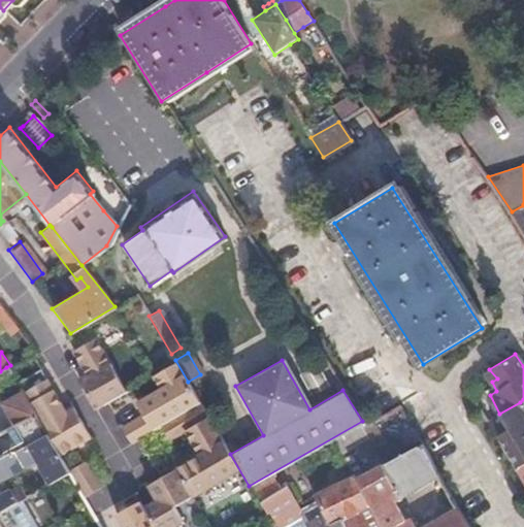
[(124,437),(124,438),(129,448),(126,450),(146,487),(151,485),(160,502),(206,474),(152,380),(112,402),(127,426),(126,427),(125,428),(124,429),(124,430),(123,432),(123,433),(123,435),(123,436),(124,437)]
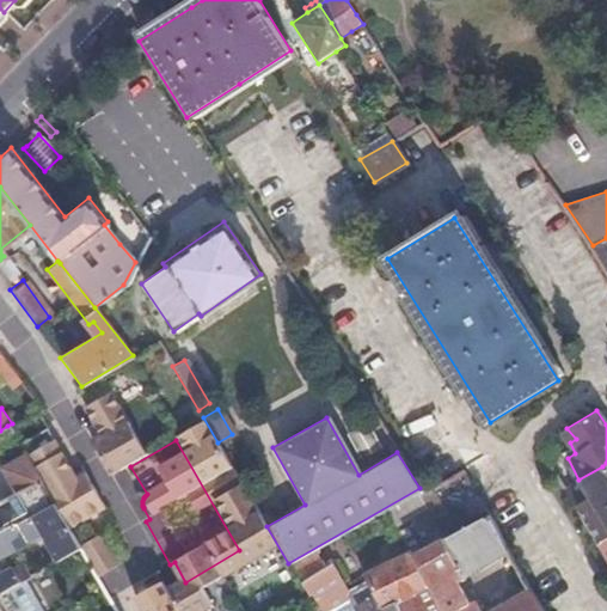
[(41,482),(26,457),(1,470),(14,495),(17,494),(41,482)]
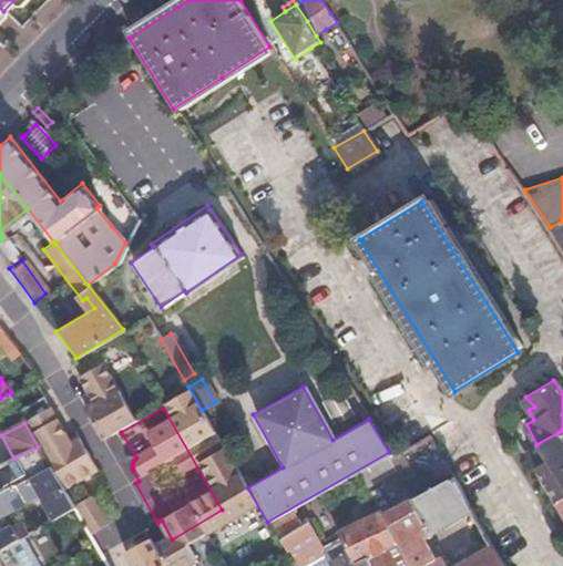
[(545,486),(562,474),(562,429),(559,432),(536,444),(536,445),(546,460),(533,467),(545,486)]
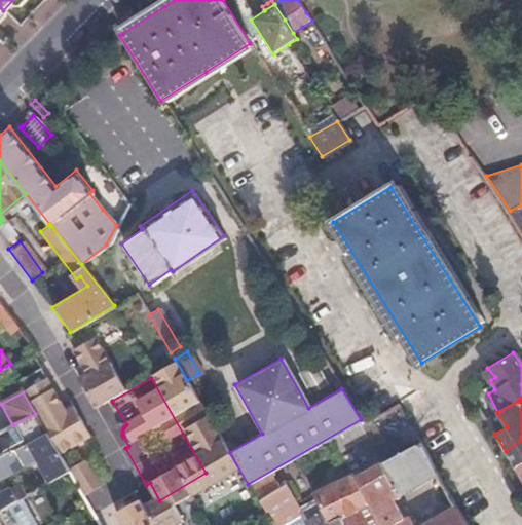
[(490,417),(483,420),(486,426),(489,424),(494,434),(507,426),(497,413),(490,417)]
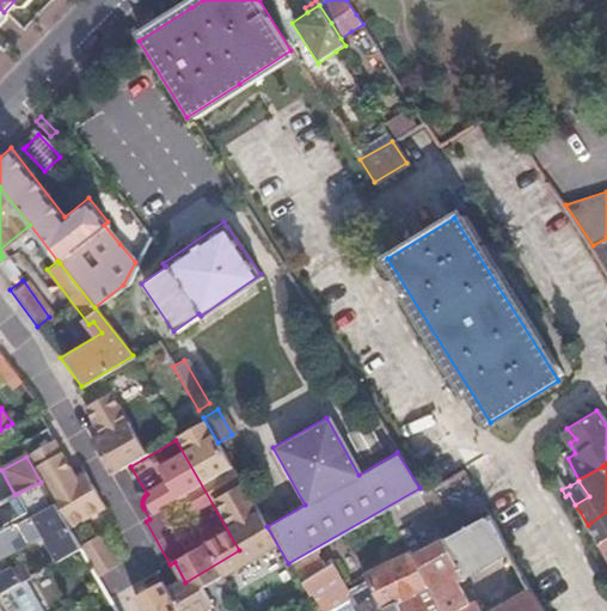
[(53,502),(41,482),(17,494),(30,518),(55,506),(53,502)]
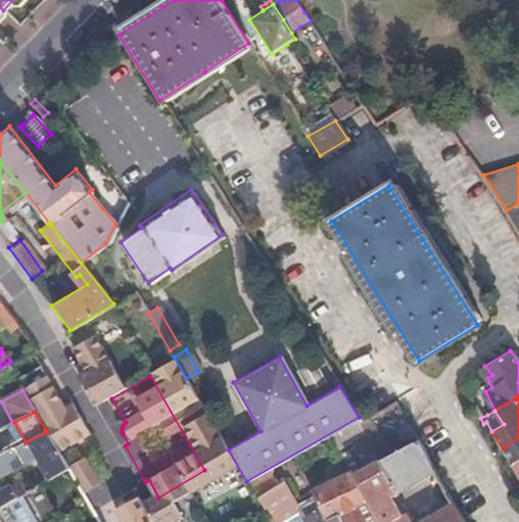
[(362,421),(358,423),(369,443),(380,436),(369,417),(362,421)]
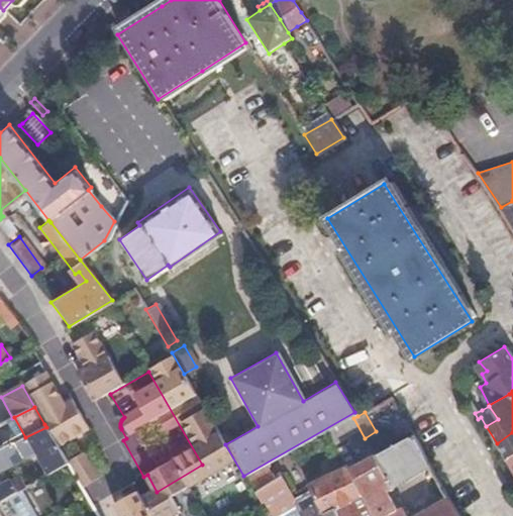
[(67,461),(46,427),(25,437),(13,444),(12,441),(3,446),(0,447),(0,471),(36,452),(47,472),(67,461)]
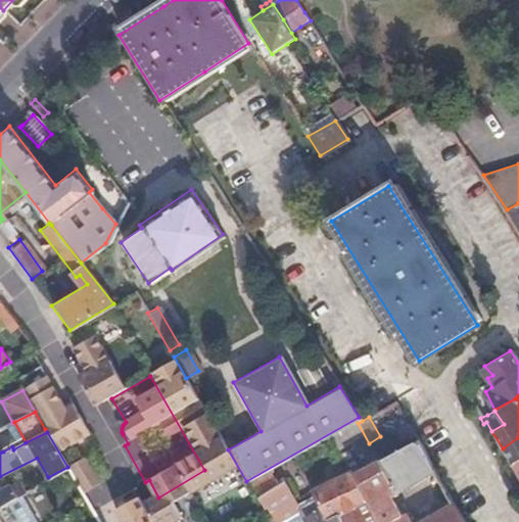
[(518,437),(503,448),(514,466),(518,462),(518,437)]
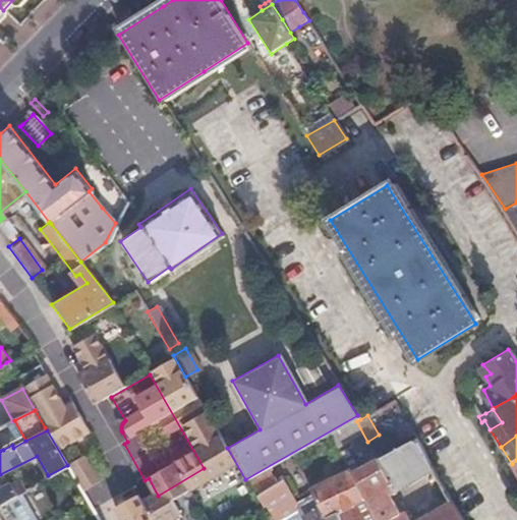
[(383,455),(378,459),(394,487),(431,468),(414,438),(383,455)]
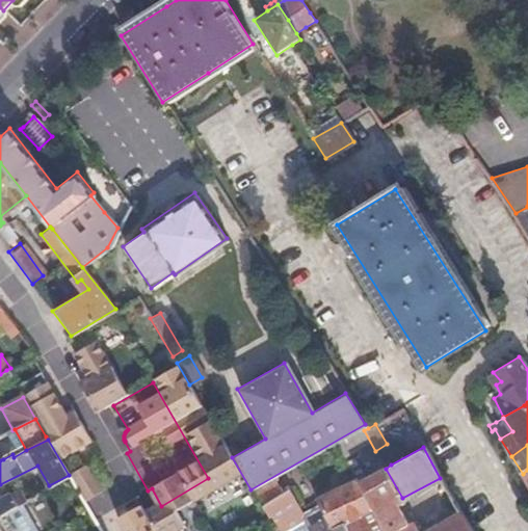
[(346,461),(307,482),(318,503),(338,492),(358,480),(346,461)]
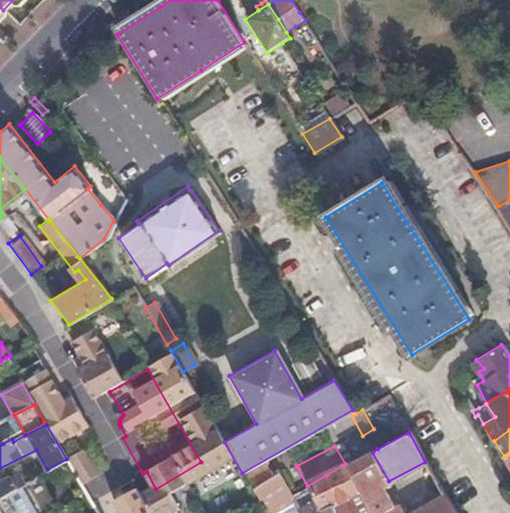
[(84,451),(71,454),(78,482),(91,479),(84,451)]
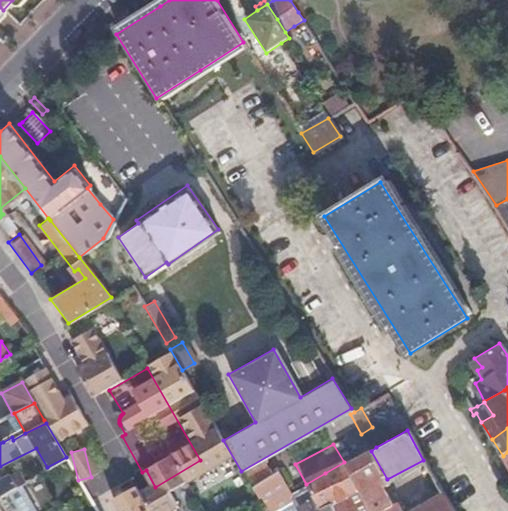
[(242,473),(250,487),(273,475),(292,465),(295,464),(287,449),(242,473)]
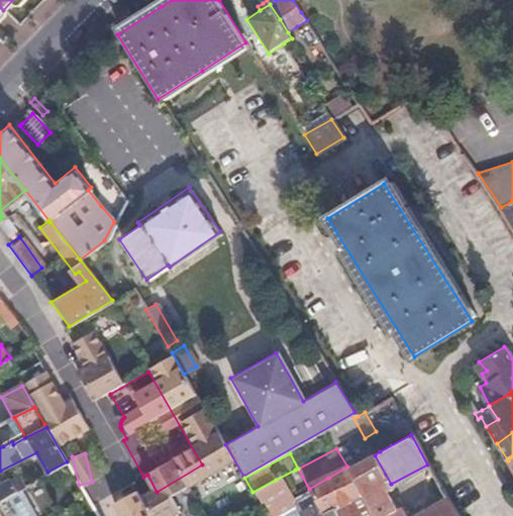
[(375,455),(348,470),(374,514),(393,504),(384,488),(391,484),(375,455)]
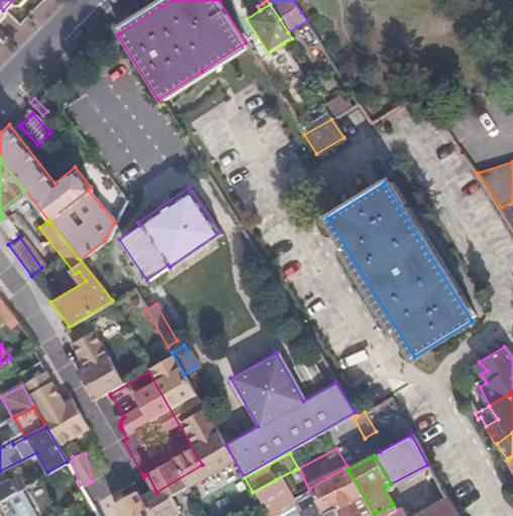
[(309,489),(311,493),(322,513),(331,509),(334,515),(404,515),(397,502),(393,504),(374,514),(348,470),(347,467),(328,478),(309,489)]
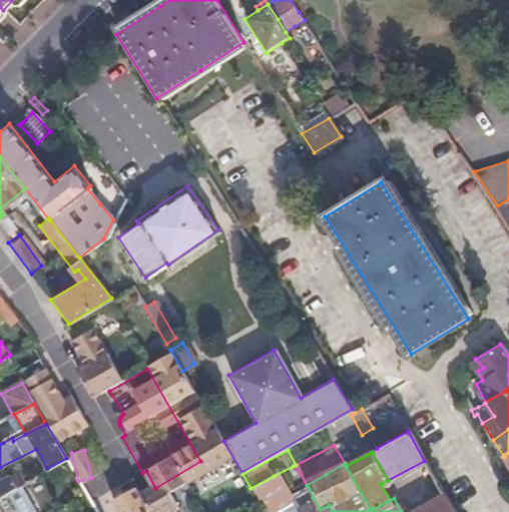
[(0,493),(11,488),(28,479),(21,467),(0,479),(0,493)]
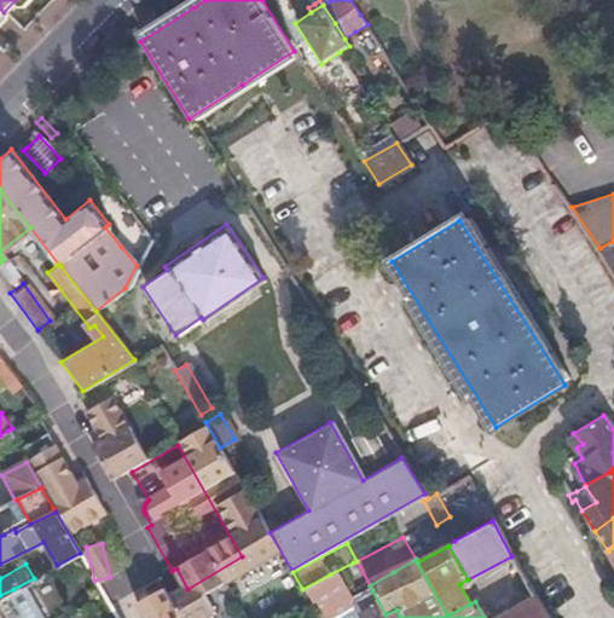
[(302,589),(310,600),(323,593),(336,585),(330,575),(302,589)]
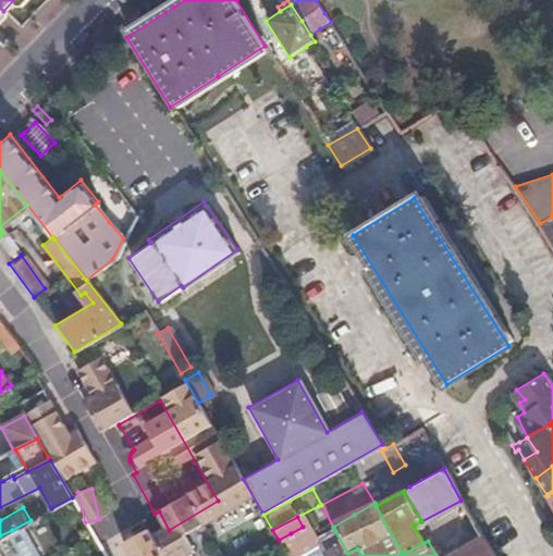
[(0,555),(16,555),(19,555),(21,547),(12,530),(0,535),(0,555)]
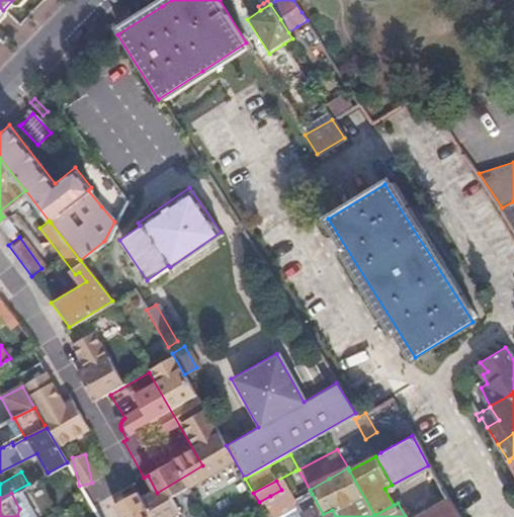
[(302,500),(290,505),(297,516),(335,516),(332,510),(323,514),(312,494),(302,500)]
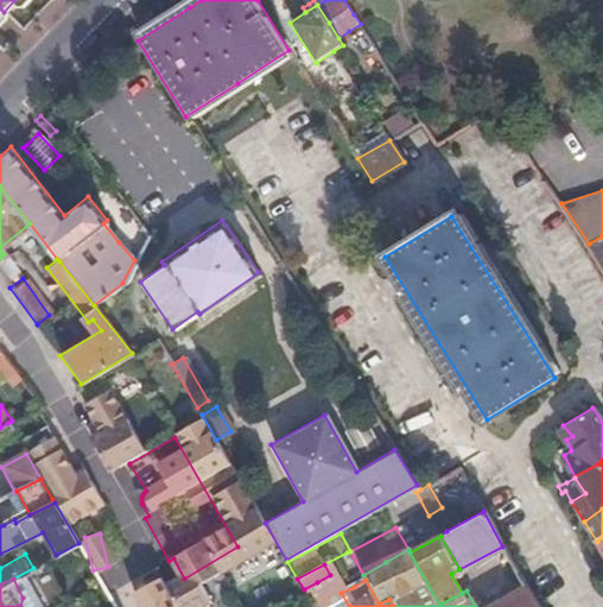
[(535,606),(524,583),(522,582),(507,592),(515,606),(502,606),(495,596),(475,606),(535,606)]
